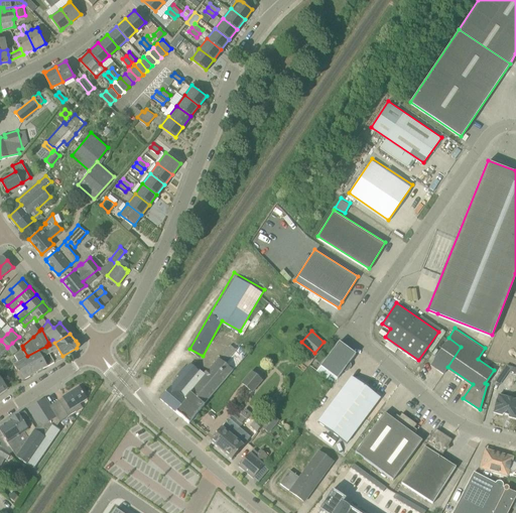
[(447,367),(461,347),(448,338),(430,363),(443,372),(447,367)]
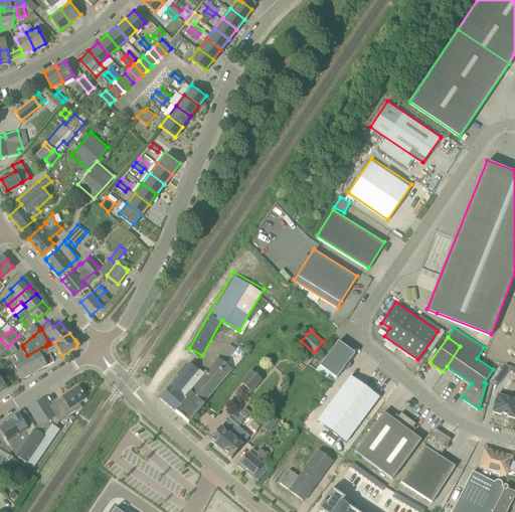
[(62,355),(54,342),(52,339),(48,342),(49,344),(46,346),(54,360),(62,355)]
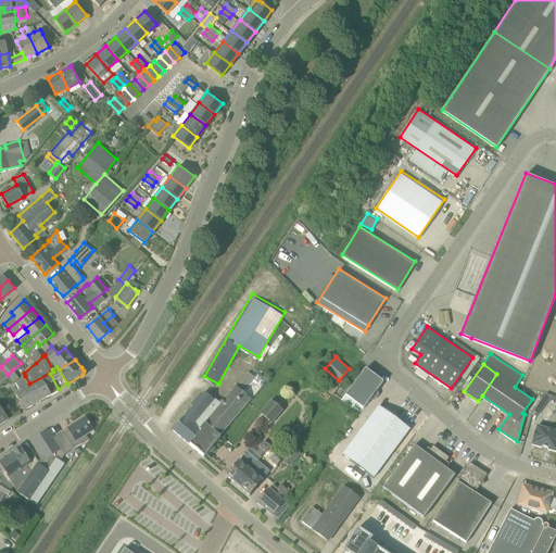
[(356,401),(364,406),(371,397),(374,398),(378,391),(376,390),(383,379),(366,366),(345,393),(356,401)]
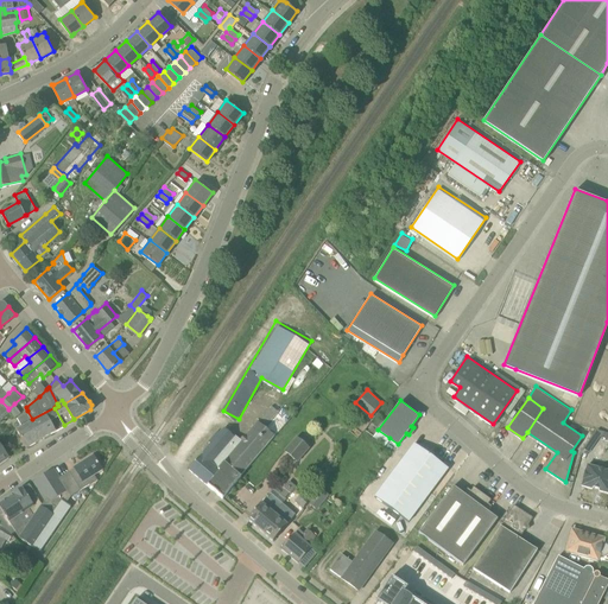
[(16,404),(8,409),(11,411),(14,417),(20,411),(16,404)]
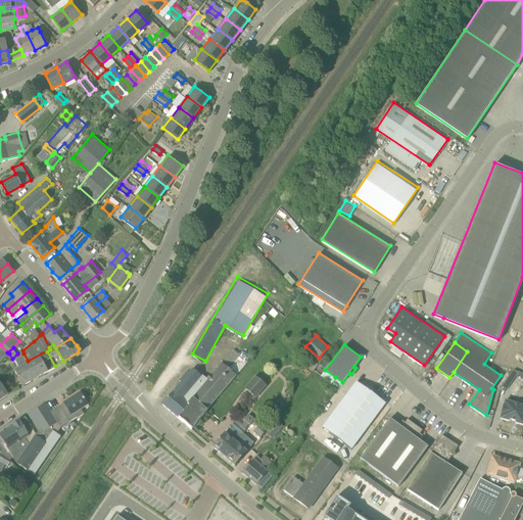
[(55,366),(47,351),(47,350),(28,361),(29,363),(29,364),(36,376),(55,366)]
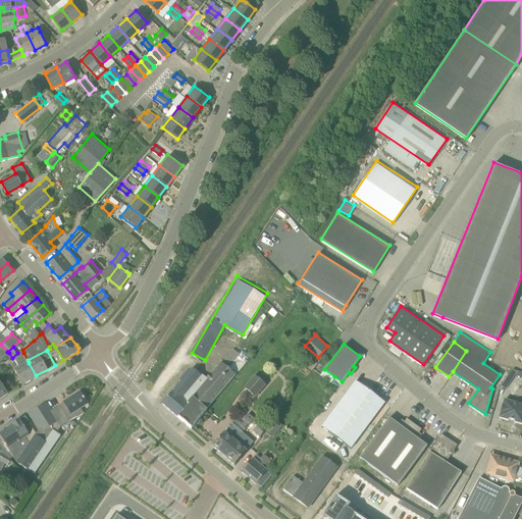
[(36,375),(29,363),(29,362),(28,360),(23,353),(15,357),(19,365),(14,368),(22,383),(36,375)]
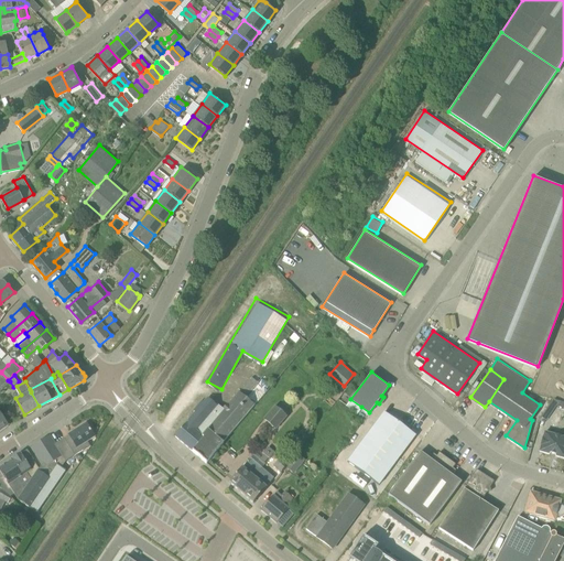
[(175,433),(208,460),(256,400),(240,387),(225,406),(208,392),(175,433)]
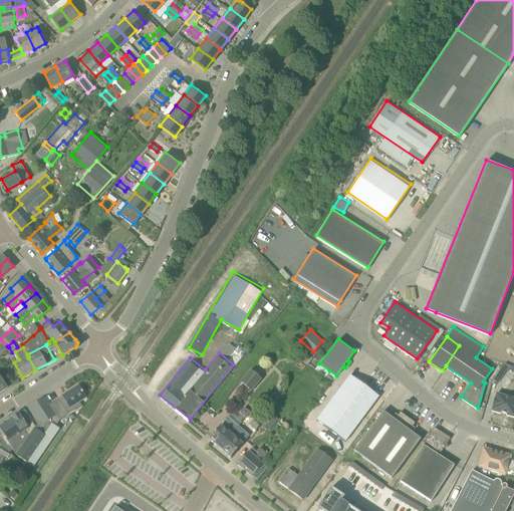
[(329,370),(319,363),(315,367),(325,375),(329,370)]
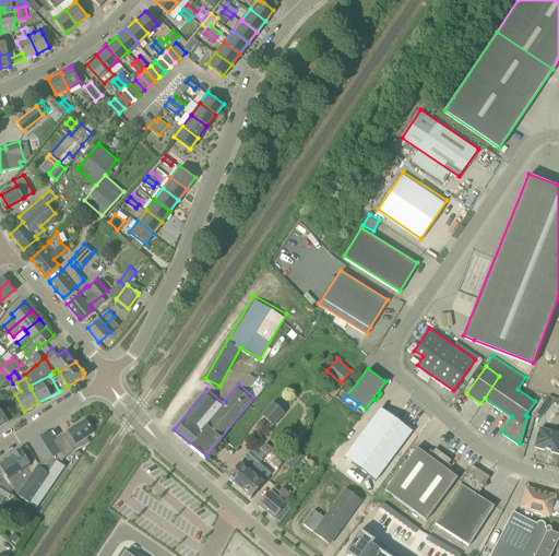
[(273,423),(284,411),(273,401),(262,413),(273,423)]
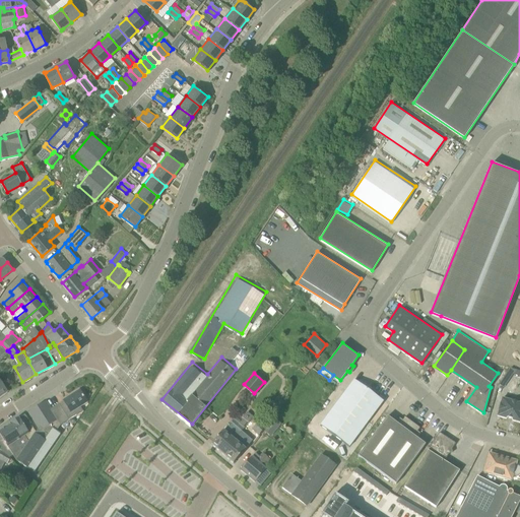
[(349,445),(384,399),(354,377),(320,423),(349,445)]
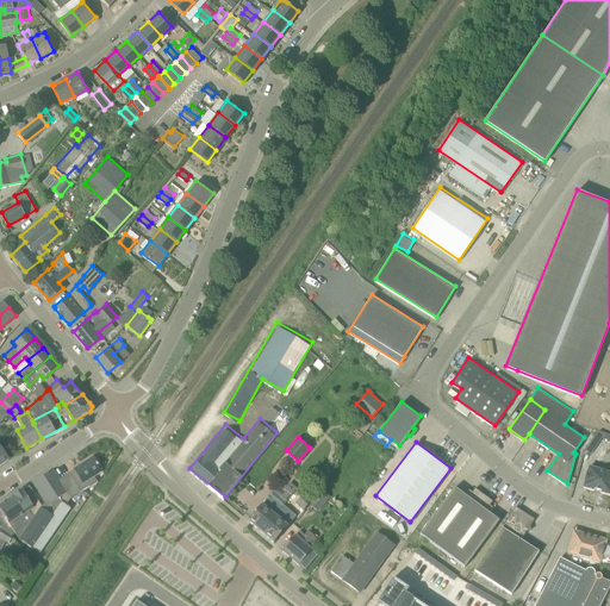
[(74,468),(69,470),(81,489),(85,487),(92,482),(88,478),(97,473),(103,469),(98,462),(99,460),(97,456),(94,456),(93,455),(75,466),(74,467),(75,468),(74,468)]
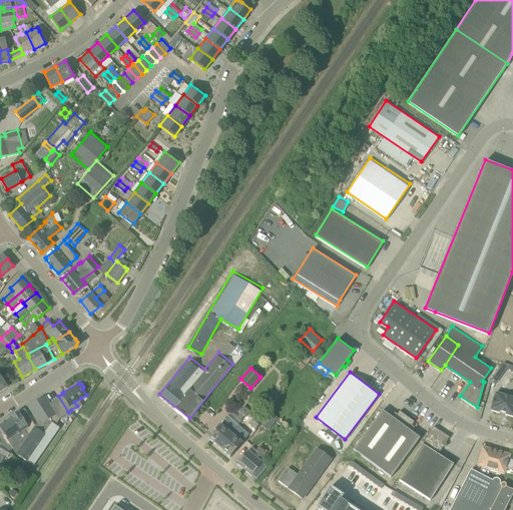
[(512,395),(496,391),(491,407),(490,409),(499,411),(501,410),(505,411),(506,413),(512,414),(512,395)]
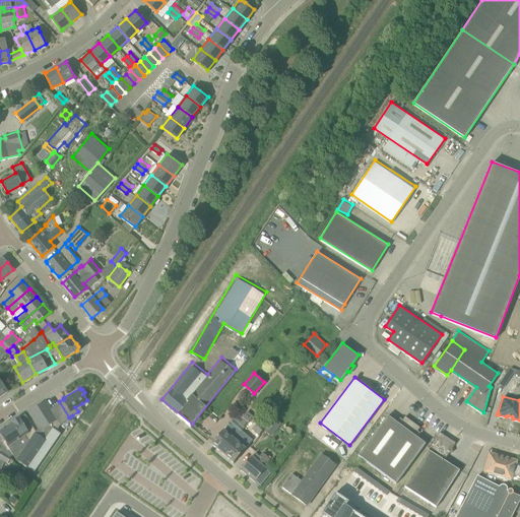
[(61,423),(69,417),(59,401),(51,407),(46,399),(28,410),(39,426),(29,440),(16,458),(34,469),(60,431),(57,429),(61,423)]
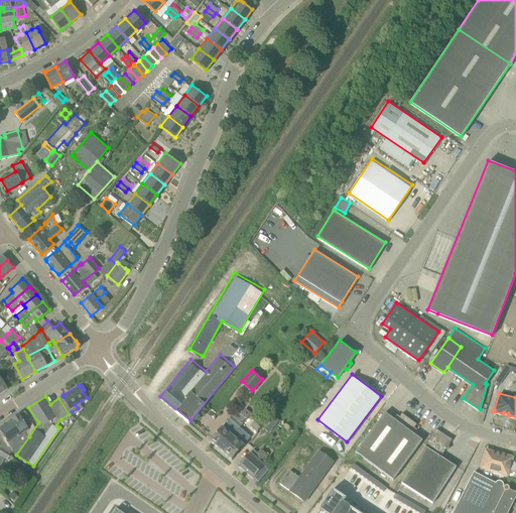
[(0,439),(1,441),(0,442),(1,444),(10,454),(10,453),(14,456),(16,455),(29,436),(25,430),(28,427),(25,422),(31,418),(25,409),(19,413),(12,417),(12,418),(0,425),(0,439)]
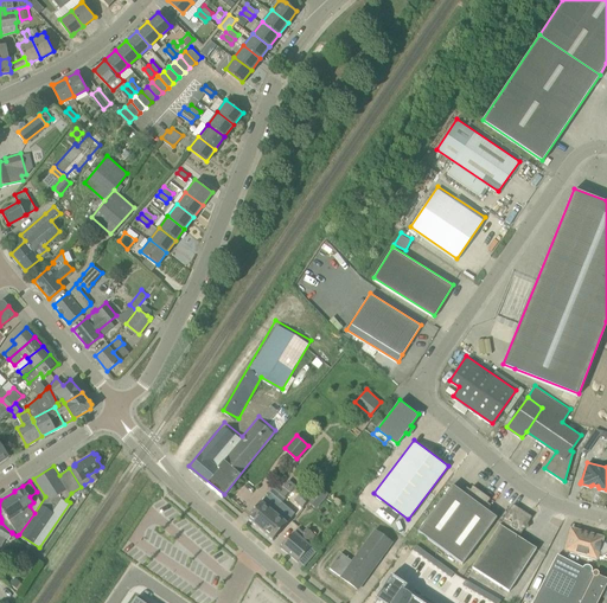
[(481,491),(473,483),(470,487),(467,485),(462,491),(453,483),(419,530),(440,546),(481,491)]
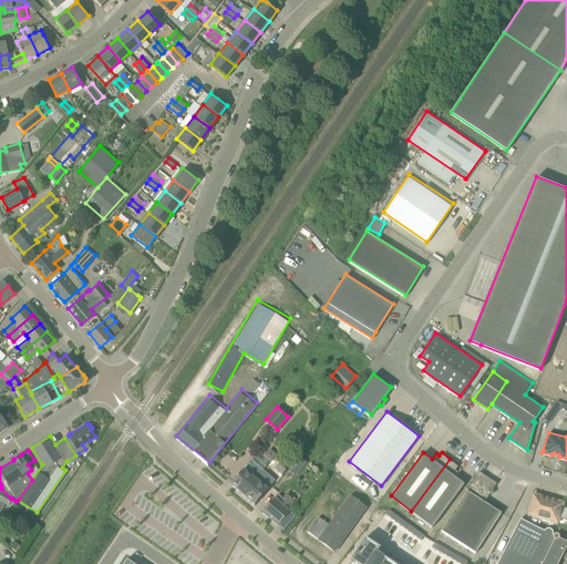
[(281,473),(289,463),(282,457),(275,465),(281,473)]
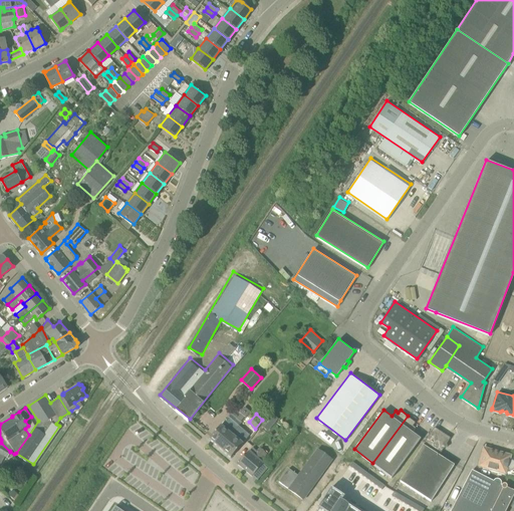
[(228,416),(209,437),(220,447),(232,433),(231,432),(238,424),(228,416)]
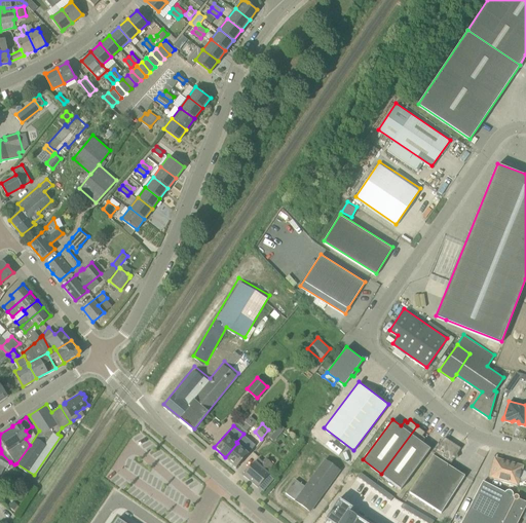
[(425,436),(422,434),(424,431),(417,425),(381,474),(401,487),(430,447),(421,441),(425,436)]
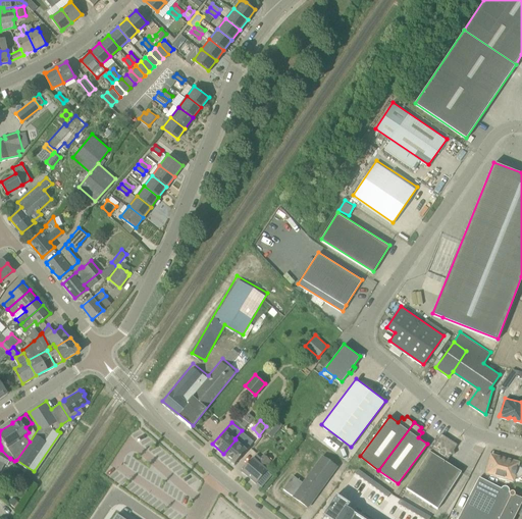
[(455,452),(454,449),(458,443),(441,432),(430,449),(406,486),(437,507),(461,470),(446,461),(451,453),(455,452)]
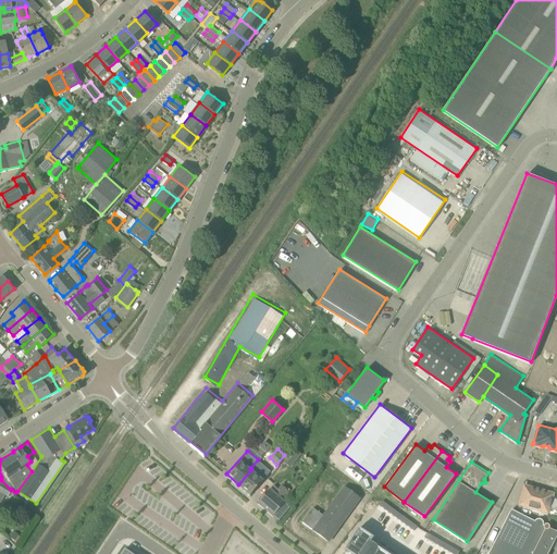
[(263,479),(269,471),(260,465),(255,471),(251,469),(238,484),(250,494),(263,479)]
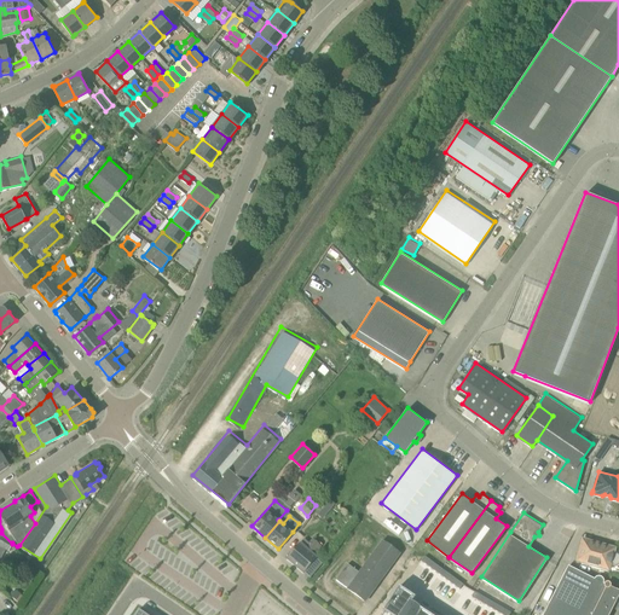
[(1,533),(0,534),(0,543),(1,545),(9,549),(12,544),(1,533)]
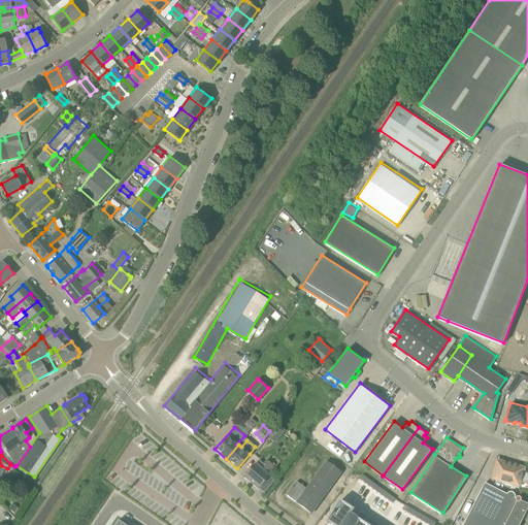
[(245,474),(259,487),(270,474),(266,471),(273,463),(267,458),(263,462),(259,459),(245,474)]
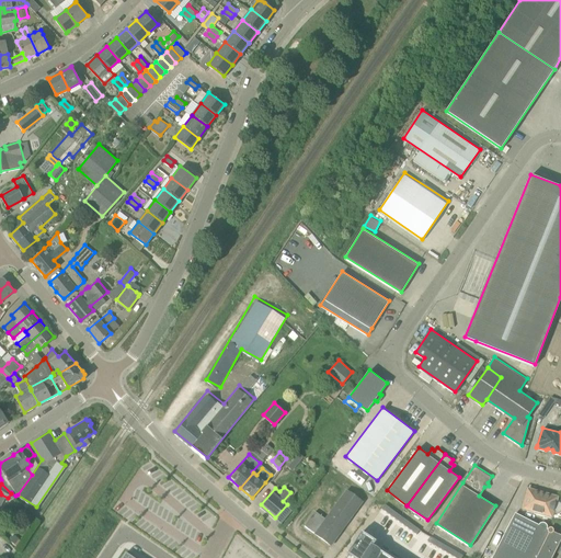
[(558,496),(528,487),(522,507),(552,515),(553,511),(558,512),(560,509),(560,502),(560,501),(557,500),(558,496)]
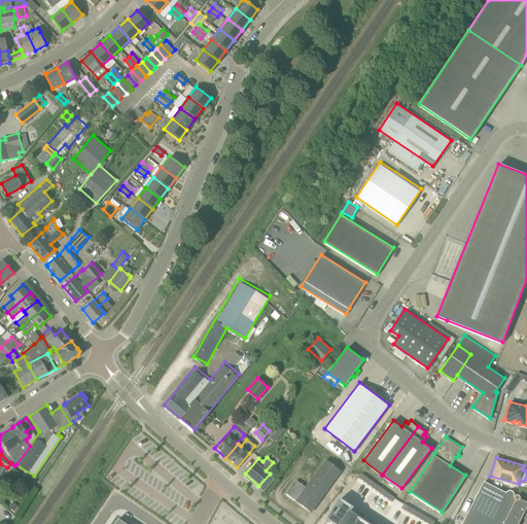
[(300,474),(287,494),(325,519),(338,499),(300,474)]
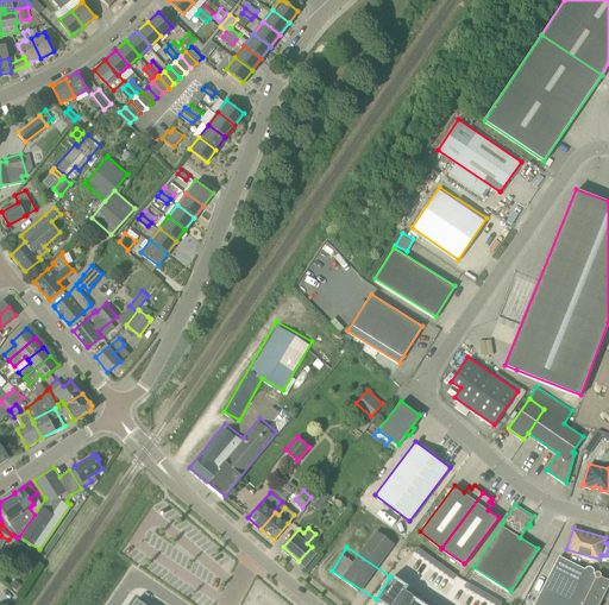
[(559,555),(558,558),(533,604),(596,604),(608,583),(608,579),(601,575),(601,574),(601,572),(598,571),(597,571),(596,571),(595,572),(594,571),(594,568),(594,567),(591,566),(590,565),(589,565),(588,565),(586,566),(584,567),(559,555)]
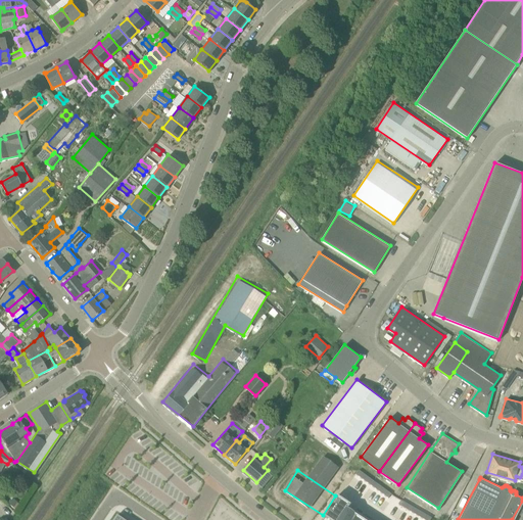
[(335,495),(323,515),(330,519),(364,519),(346,509),(350,504),(337,494),(335,495)]
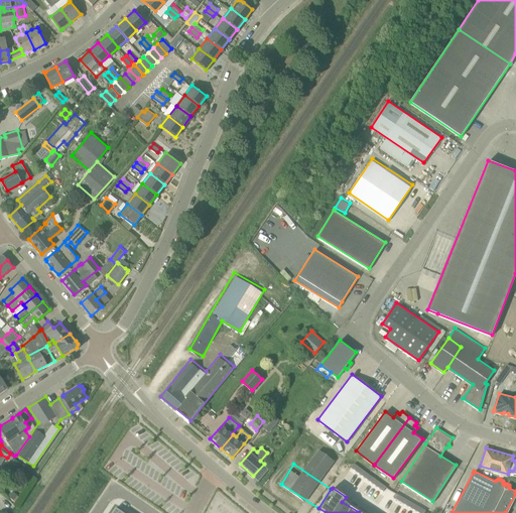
[(19,495),(14,491),(10,491),(8,494),(15,500),(19,495)]
